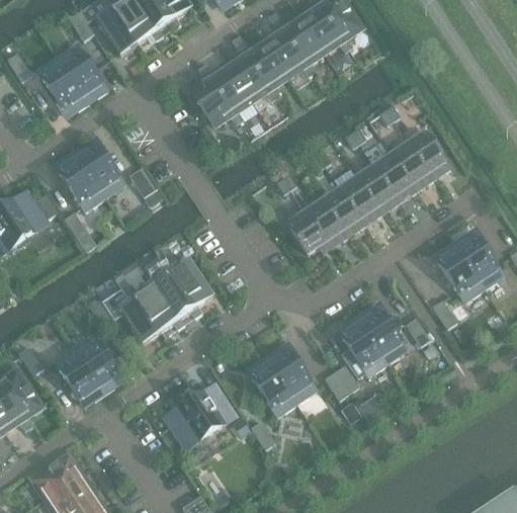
[(138,44),(113,5),(109,0),(99,0),(106,10),(95,17),(120,56),(138,44)]
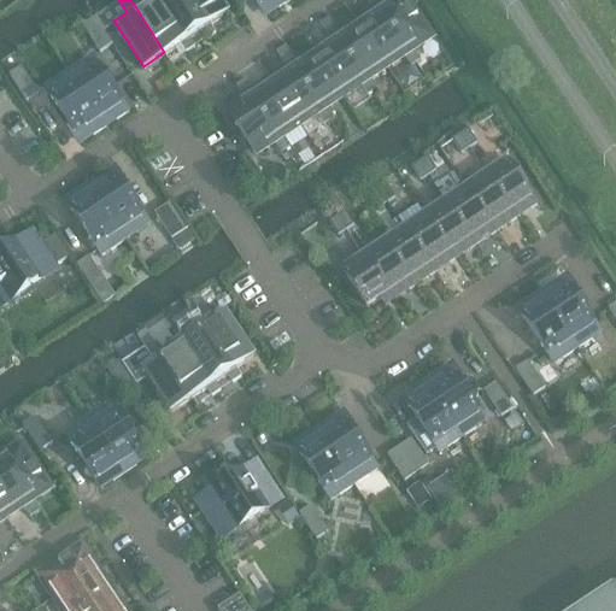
[(189,46),(158,0),(145,0),(135,6),(164,52),(181,42),(186,50),(189,46)]
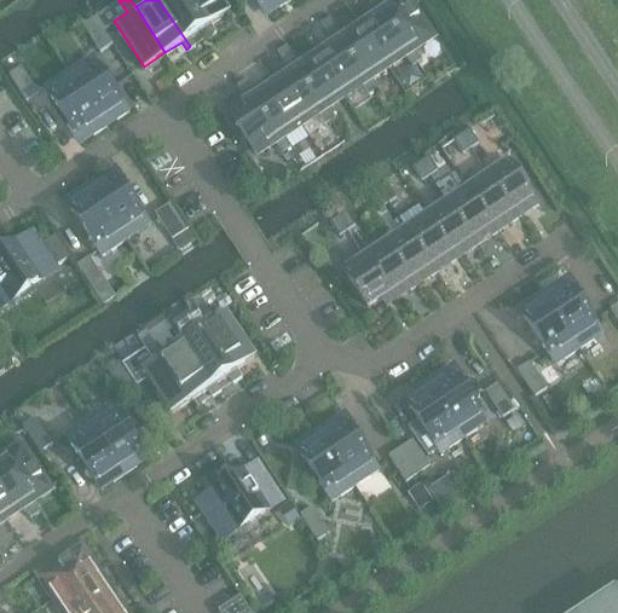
[(211,33),(188,0),(159,0),(190,46),(195,44),(190,36),(201,28),(207,35),(211,33)]
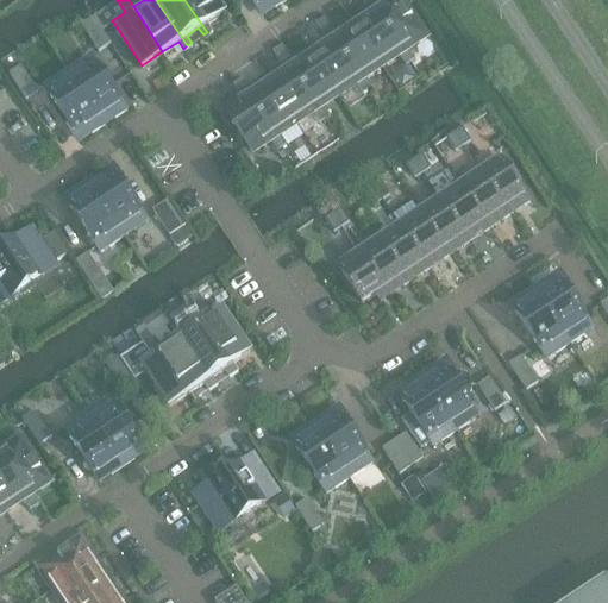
[(224,11),(217,0),(185,0),(207,32),(212,29),(207,23),(224,11)]
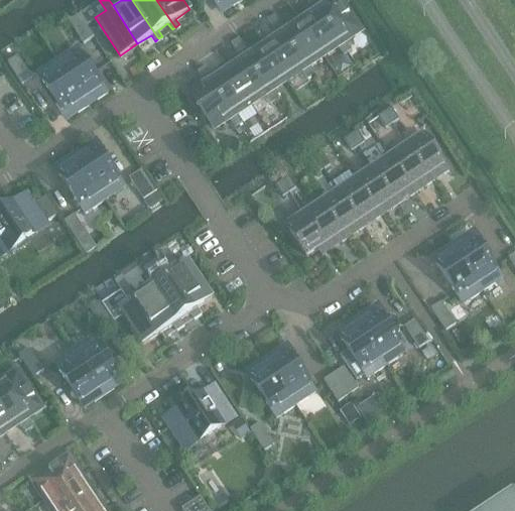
[(347,50),(312,0),(307,0),(312,7),(298,16),(322,51),(336,42),(343,52),(347,50)]
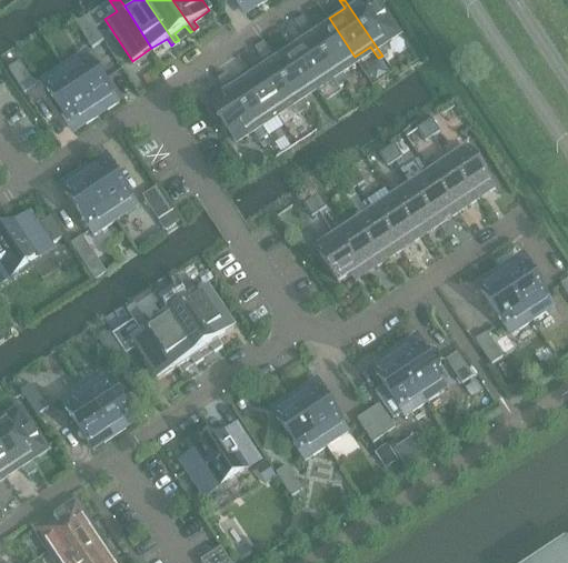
[(396,30),(387,17),(390,13),(381,0),(377,2),(376,0),(357,0),(354,2),(352,0),(345,0),(382,56),(387,52),(379,41),(396,30)]
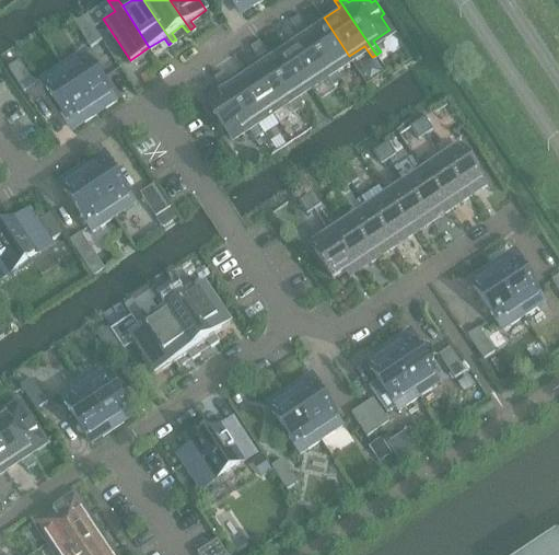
[(349,56),(324,18),(309,29),(298,12),(293,15),(337,81),(341,78),(334,67),(349,56)]
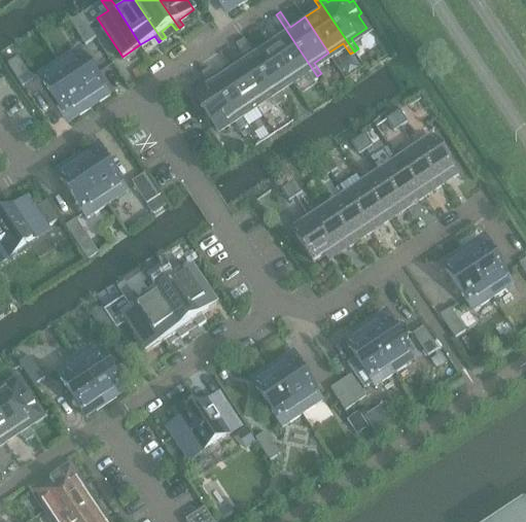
[(95,35),(80,12),(70,20),(84,42),(95,35)]
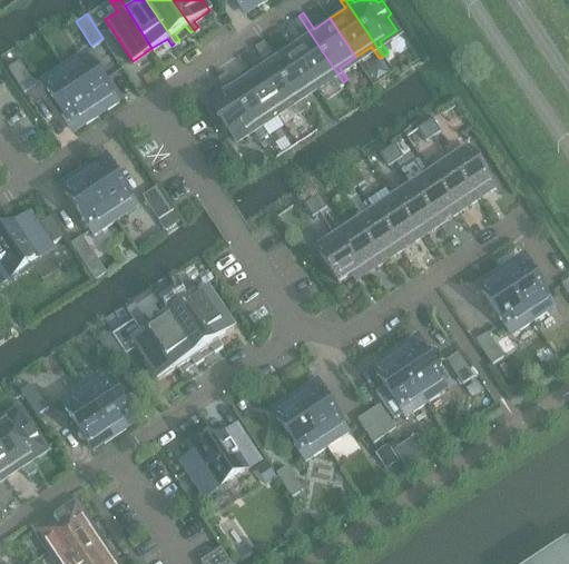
[(343,82),(298,16),(295,19),(305,35),(290,45),(315,83),(331,73),(339,85),(343,82)]
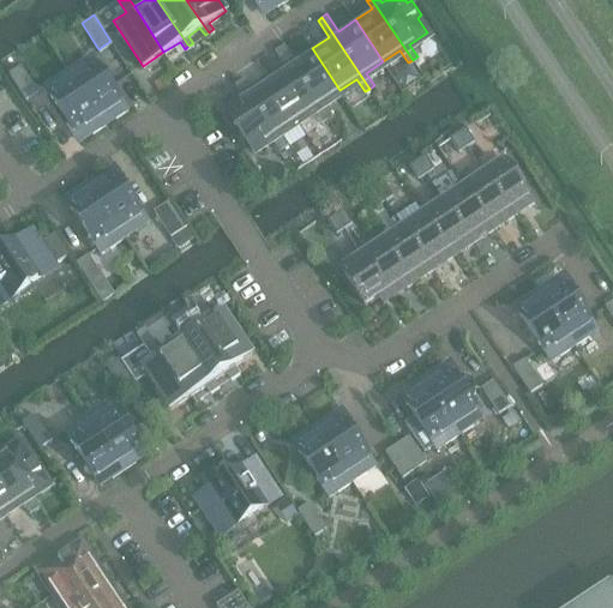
[(340,90),(312,48),(295,60),(283,42),(278,46),(326,116),(331,114),(323,101),(340,90)]
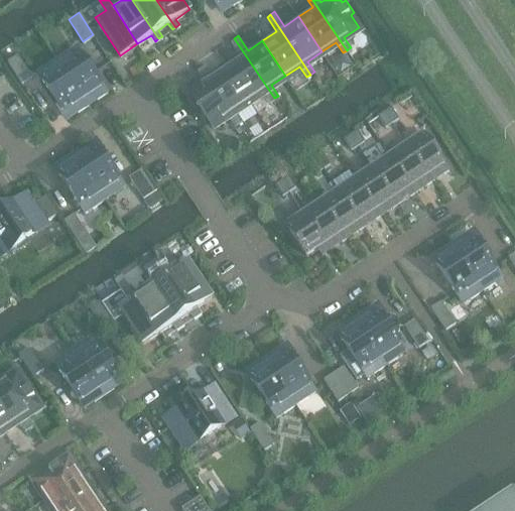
[(274,98),(234,38),(231,41),(240,55),(226,65),(249,100),(263,91),(270,101),(274,98)]
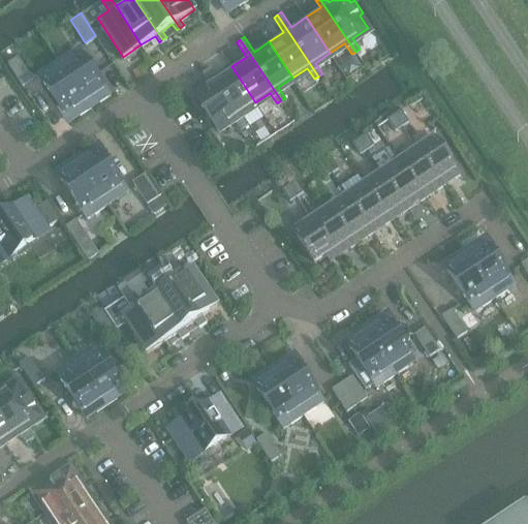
[(110,93),(82,51),(62,64),(86,100),(95,94),(99,100),(110,93)]
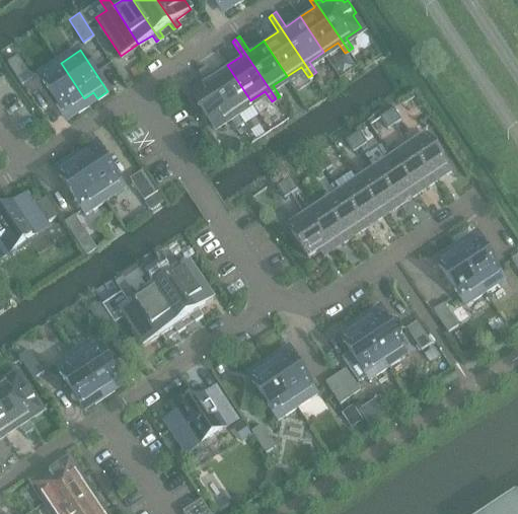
[(31,76),(17,54),(6,60),(21,82),(31,76)]
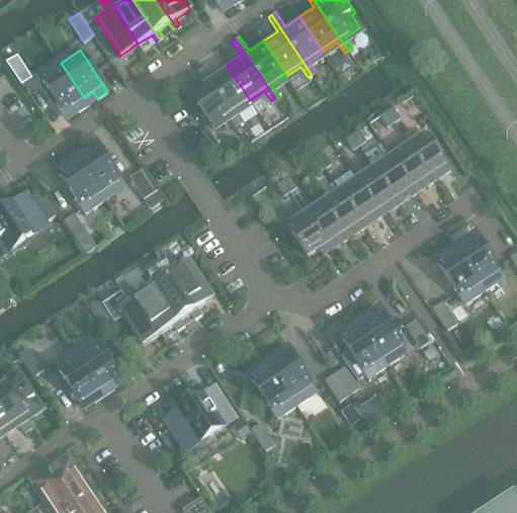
[(84,98),(61,63),(40,76),(64,111),(74,104),(78,110),(88,103),(84,98)]
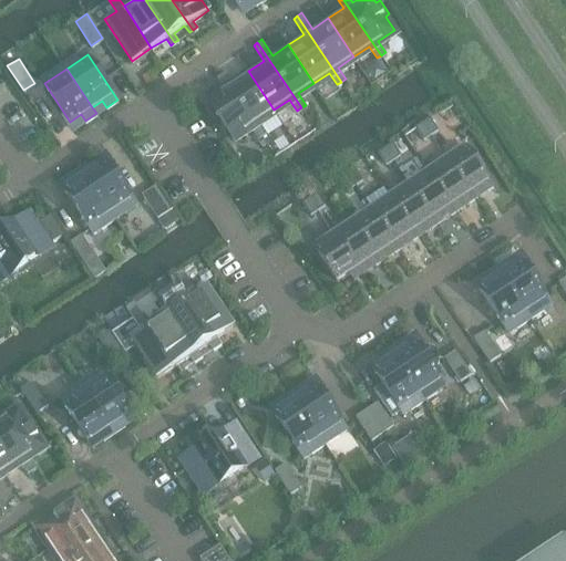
[(274,110),(248,71),(233,82),(225,70),(220,73),(261,134),(266,132),(258,120),(274,110)]
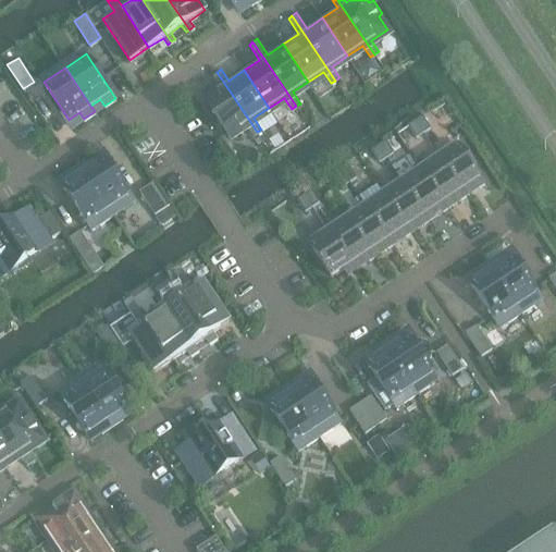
[(257,132),(217,72),(212,74),(220,86),(204,97),(229,135),(245,124),(252,135),(257,132)]
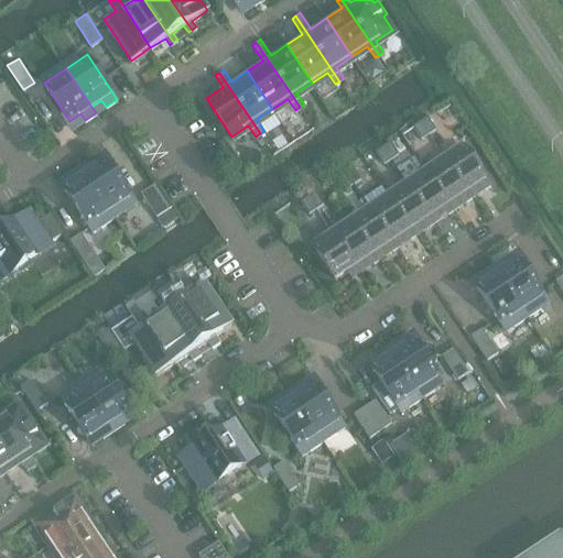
[(426,115),(420,119),(428,132),(435,128),(426,115)]
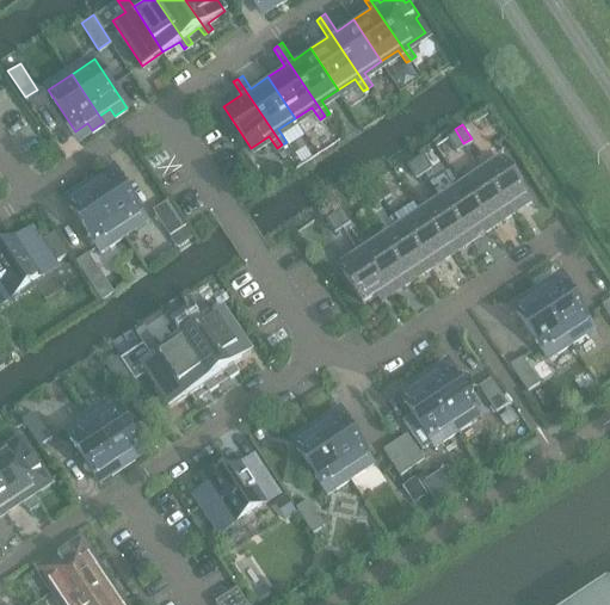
[(463,143),(455,129),(447,135),(456,149),(463,143)]
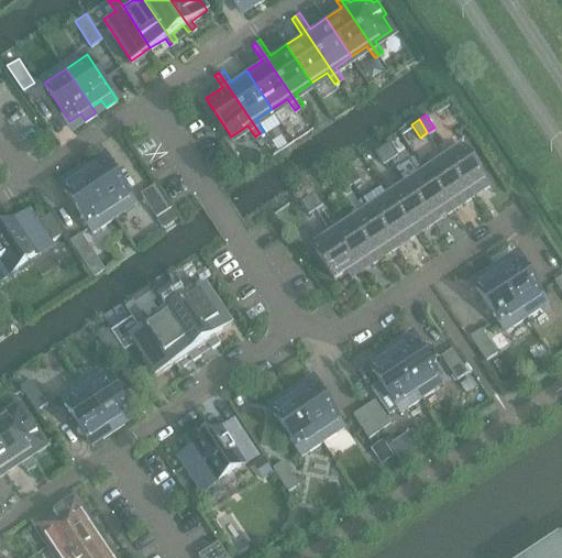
[(388,140),(382,144),(389,157),(397,152),(388,140)]
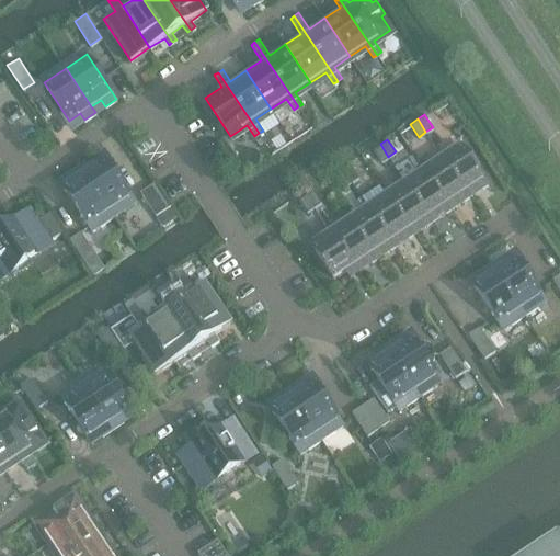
[(388,157),(380,144),(373,149),(381,161),(388,157)]
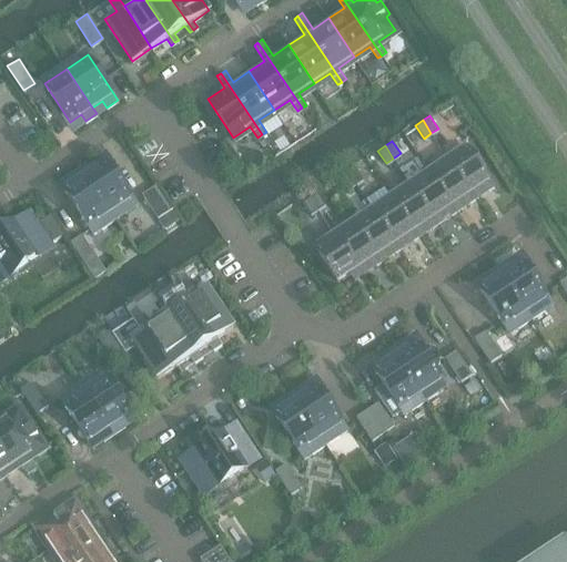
[(493,184),(467,145),(447,157),(474,197),(475,196),(471,190),(483,182),(487,188),(493,184)]
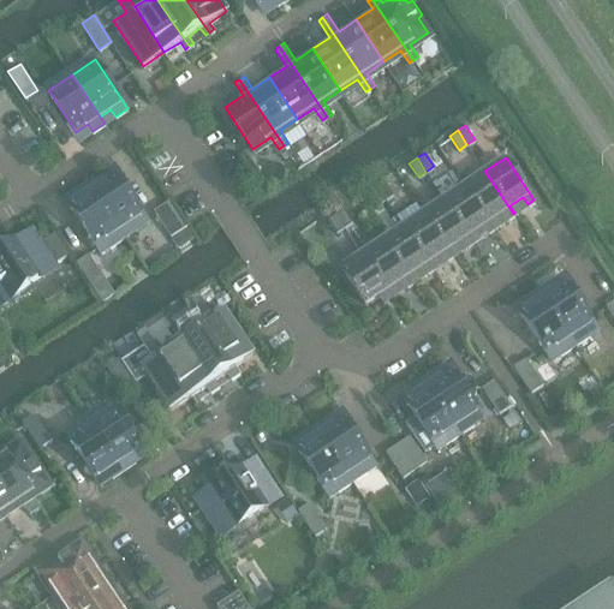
[(143,213),(115,171),(103,179),(99,172),(87,180),(91,187),(119,228),(143,213)]
